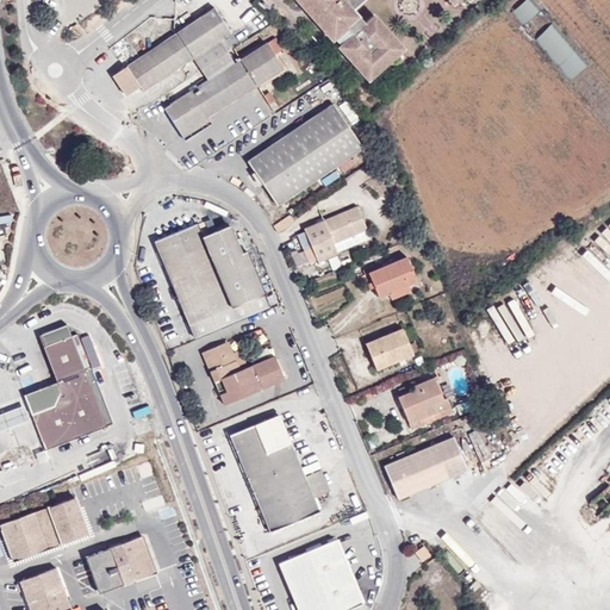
[(352,10),(361,0),(452,0),(454,4),(458,0),(298,0),(334,39),(346,29),(354,37),(341,49),(369,81),(404,50),(375,18),(366,26),(352,10)]
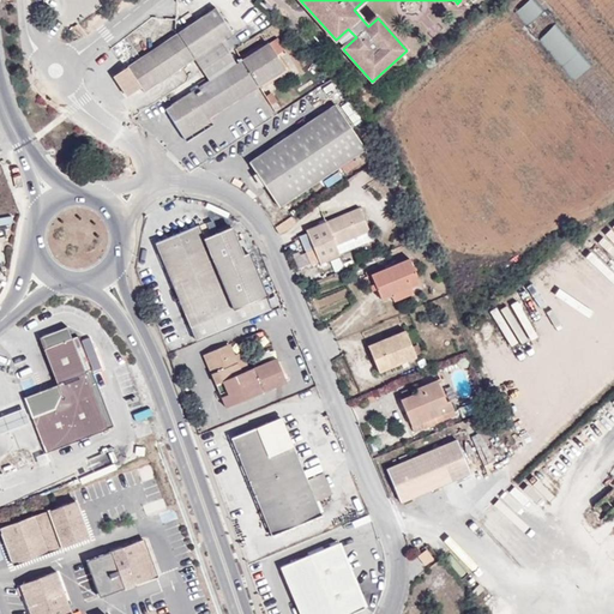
[(194,59),(203,71),(229,53),(221,41),(233,32),(216,7),(114,77),(127,97),(140,88),(144,92),(194,59)]
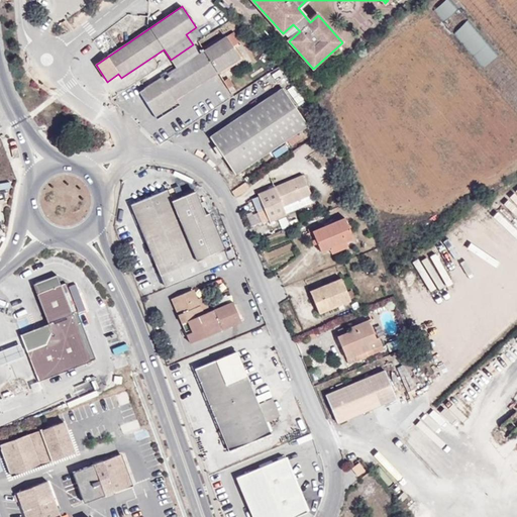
[(468,19),(454,31),(485,64),(497,52),(468,19)]
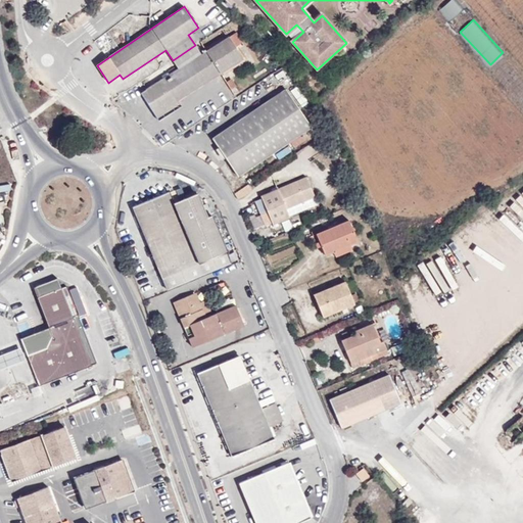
[(228,37),(235,47),(242,43),(236,33),(228,37)]
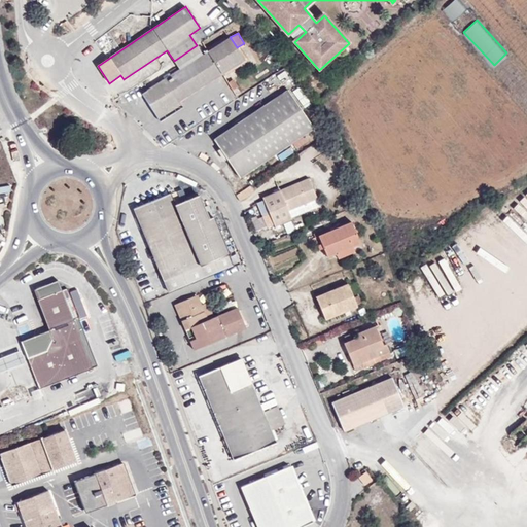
[(197,45),(174,61),(180,70),(142,94),(159,121),(182,107),(178,102),(222,73),(244,60),(237,47),(230,37),(226,39),(209,51),(203,55),(197,45)]
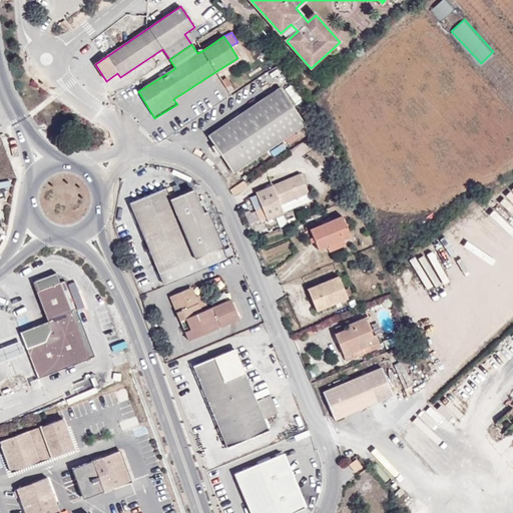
[(201,47),(203,50),(220,38),(218,36),(201,47)]
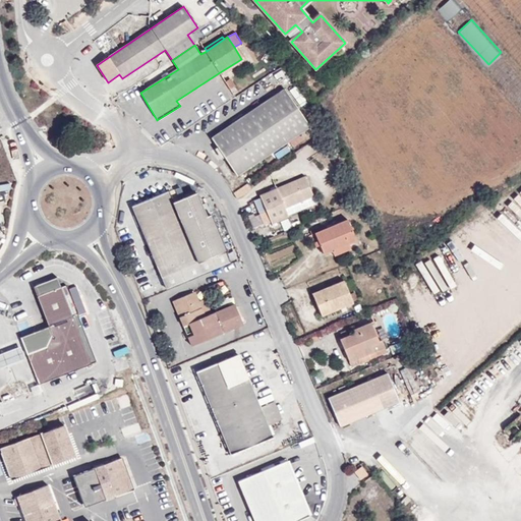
[(241,59),(220,72),(221,75),(246,59),(244,57),(241,59)]
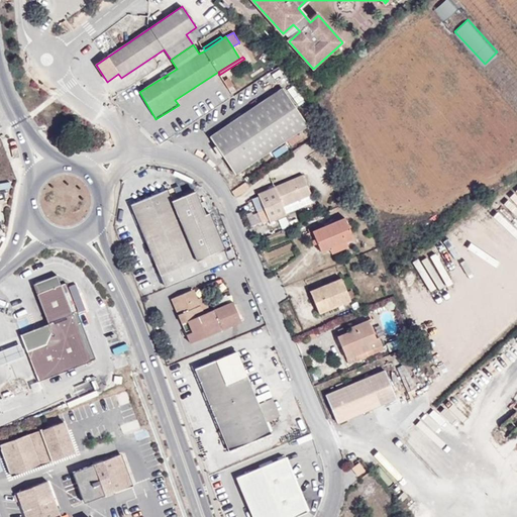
[(307,125),(283,88),(210,137),(235,175),(307,125)]
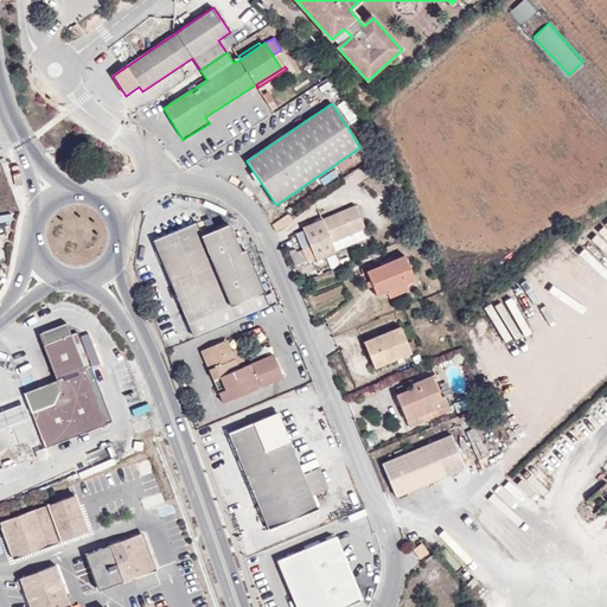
[(332,243),(347,236),(365,228),(356,205),(302,228),(315,261),(336,253),(332,243)]
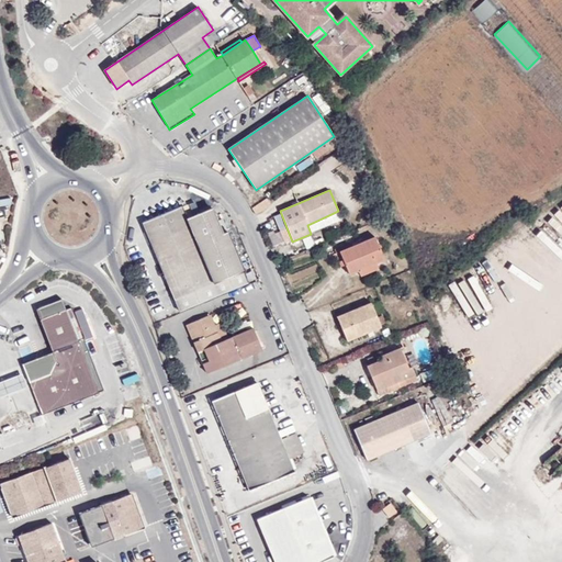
[(182,206),(143,223),(180,311),(248,282),(227,232),(222,234),(212,209),(187,220),(182,206)]
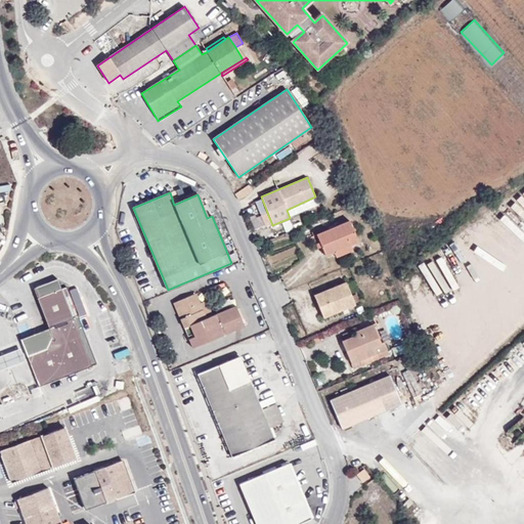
[(315,197),(300,204),(301,207),(316,201),(315,197)]
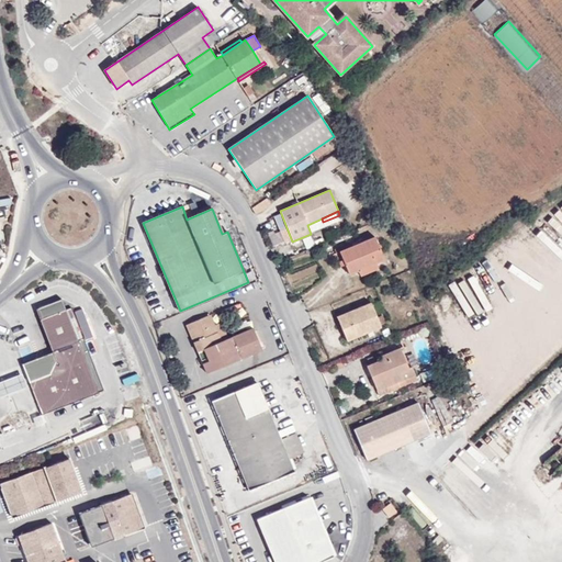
[(349,274),(358,271),(377,262),(384,259),(375,236),(339,251),(349,274)]
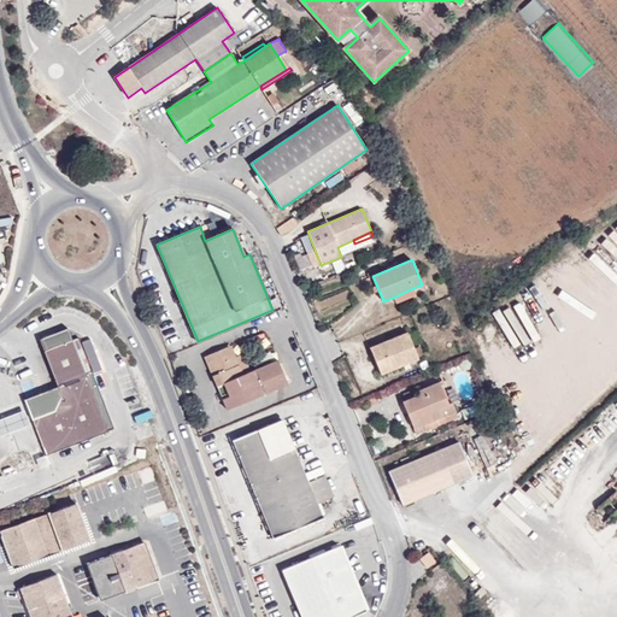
[(413,288),(393,298),(395,303),(416,294),(413,288)]
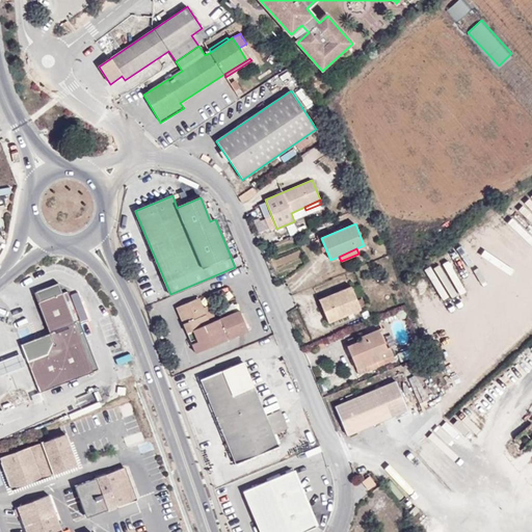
[(41,392),(98,369),(68,291),(62,293),(58,283),(33,292),(49,333),(21,344),(40,392),(35,394),(38,401),(44,399),(41,392)]
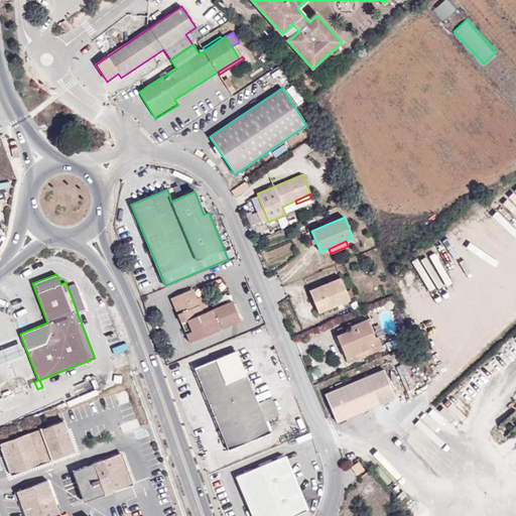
[(350,300),(341,278),(309,291),(318,312),(350,300)]
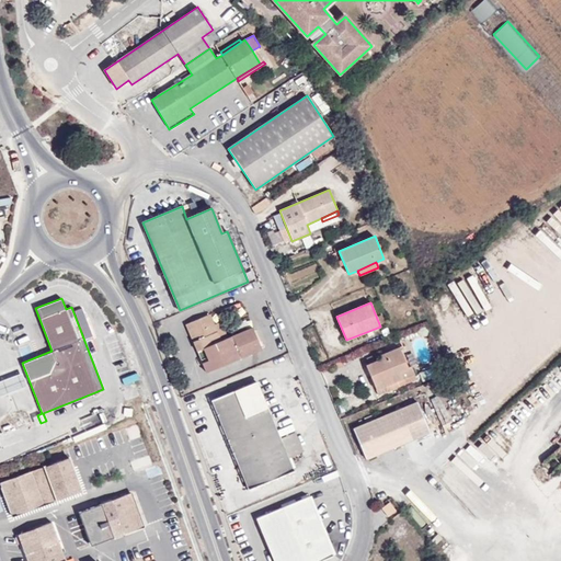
[(221,341),(215,324),(210,315),(186,324),(206,373),(261,348),(252,328),(227,339),(221,341)]
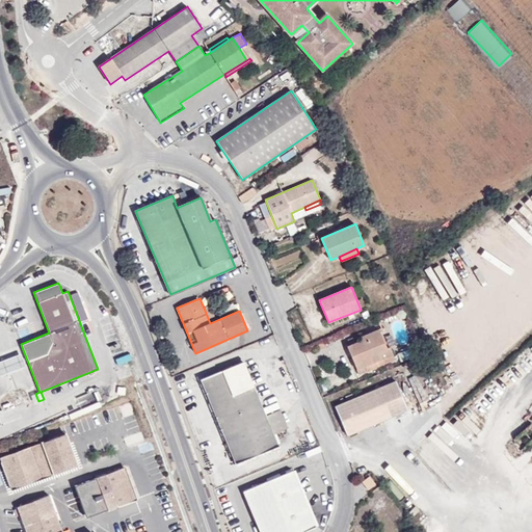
[(209,306),(204,308),(210,323),(215,321),(209,306)]
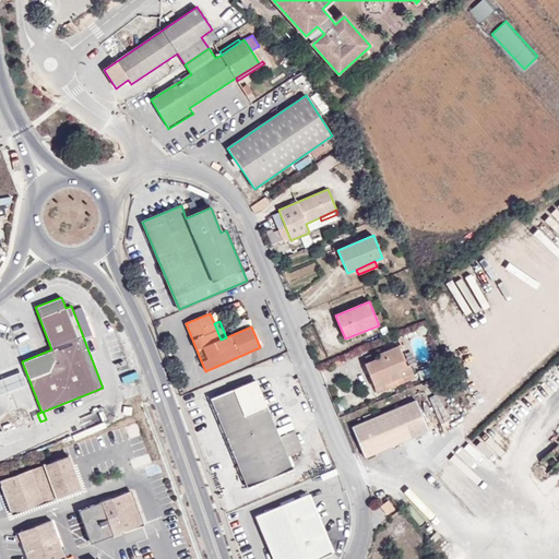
[(381,357),(365,365),(378,394),(415,378),(409,363),(405,365),(399,346),(379,354),(381,357)]
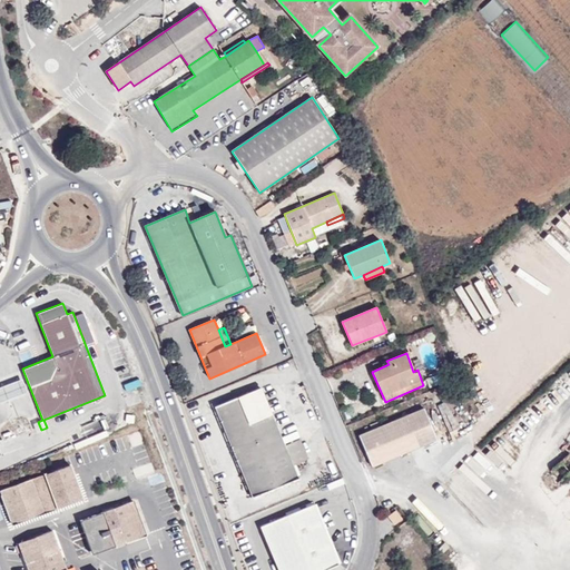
[(0,402),(27,392),(22,379),(0,386),(0,402)]
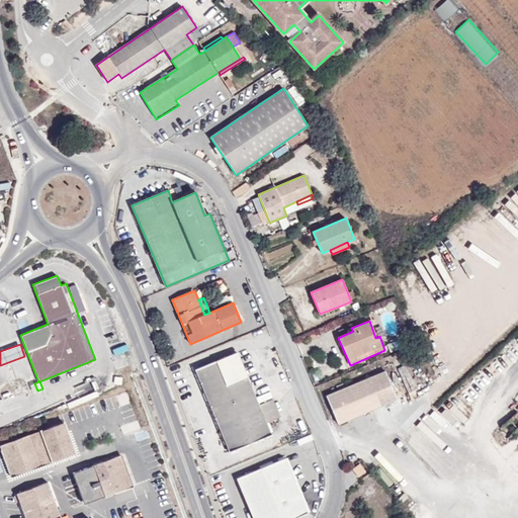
[(213,412),(254,395),(237,352),(195,368),(213,412)]
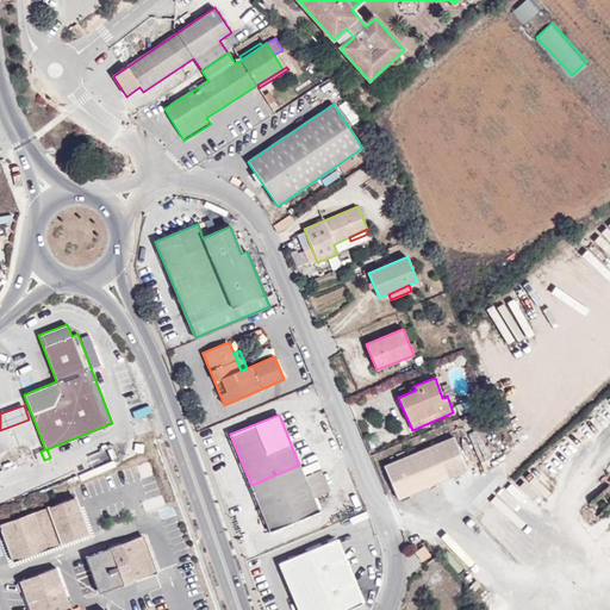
[(468,470),(454,437),(384,466),(397,499),(468,470)]
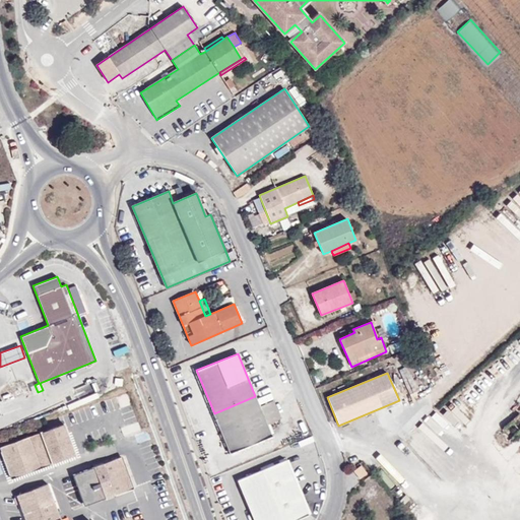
[(76,400),(77,404),(99,396),(98,392),(76,400)]
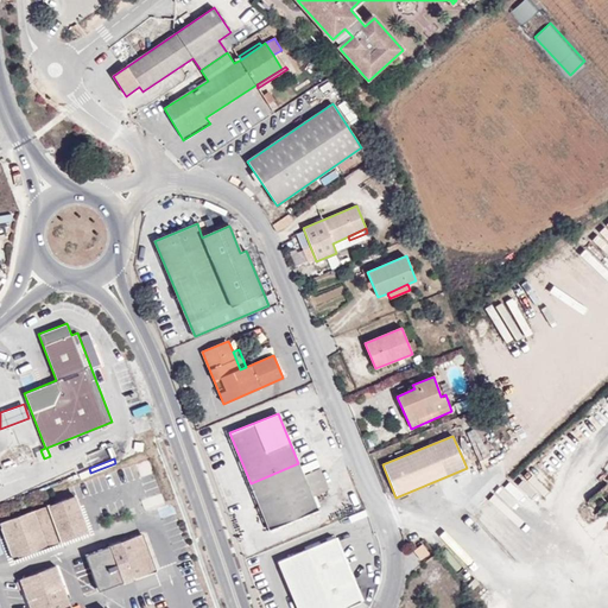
[(330,489),(321,467),(303,474),(298,463),(251,483),(271,531),(318,512),(312,496),(330,489)]
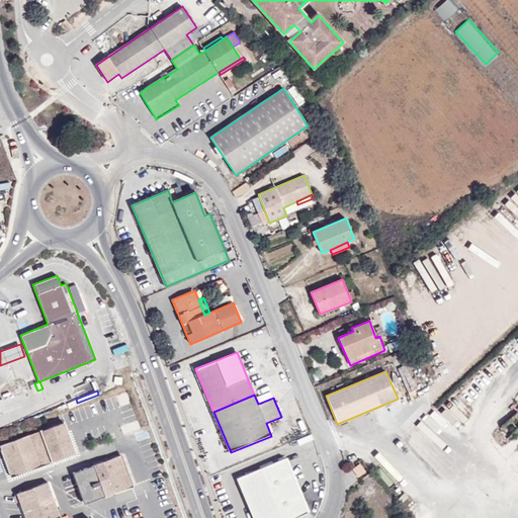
[(64,423),(58,425),(60,433),(67,431),(64,423)]
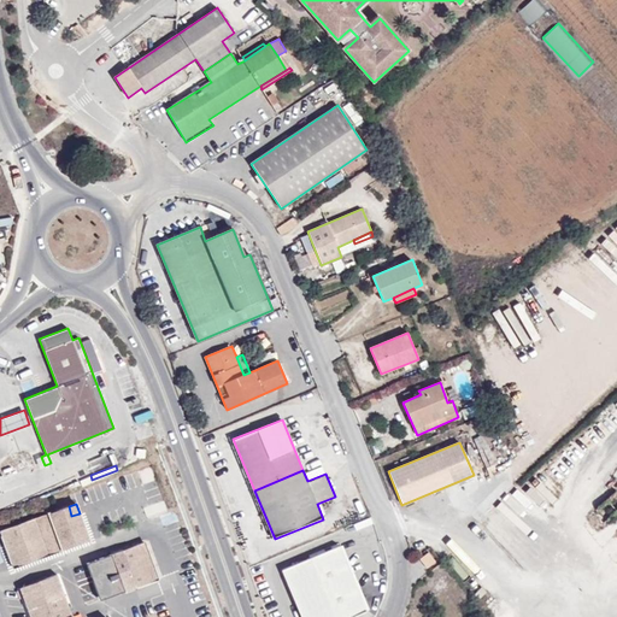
[(15,568),(50,554),(48,551),(62,547),(63,550),(89,540),(80,513),(71,516),(69,506),(0,530),(15,568)]
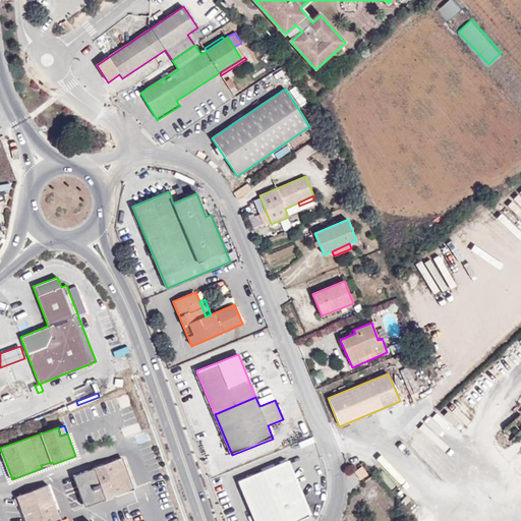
[(106,500),(133,489),(122,458),(95,468),(106,500)]
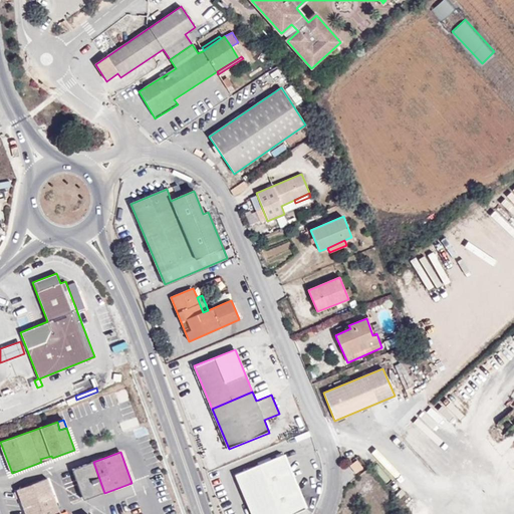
[(365,454),(358,459),(365,468),(372,462),(365,454)]
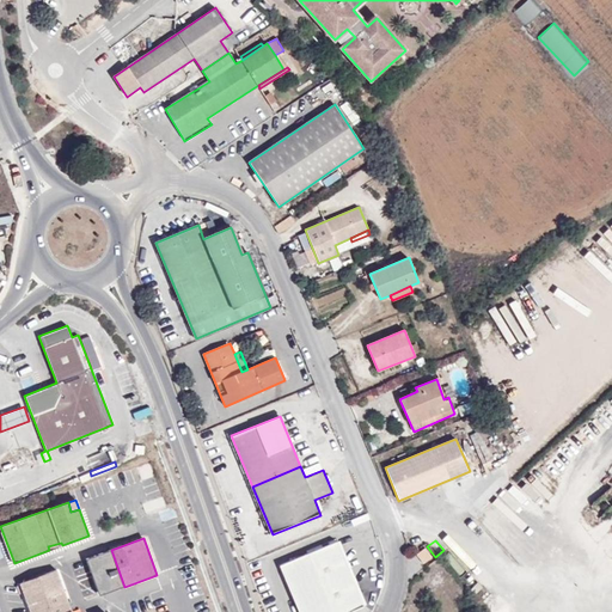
[(347,611),(363,606),(336,542),(282,565),(300,611),(347,611)]
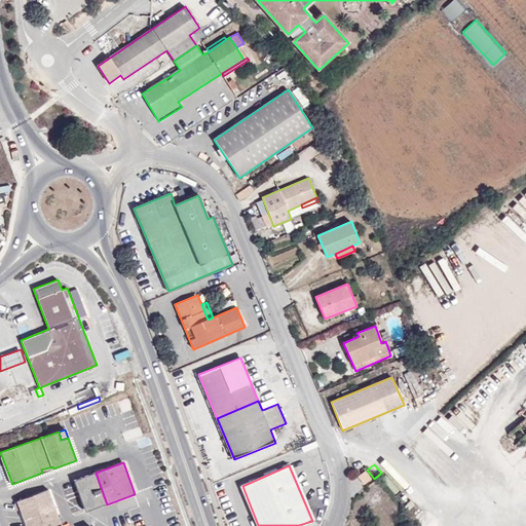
[(364,485),(371,479),(365,471),(358,477),(364,485)]
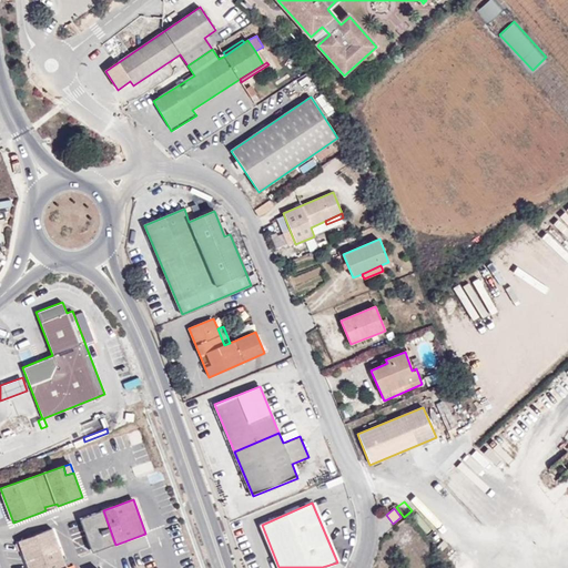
[(397,525),(411,543),(419,535),(407,517),(405,518),(397,525)]
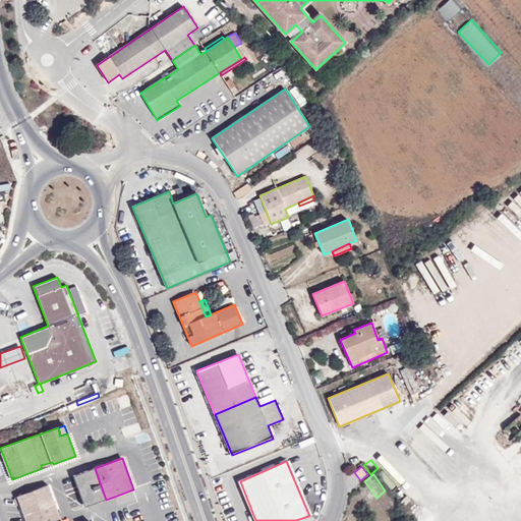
[(25,520),(61,520),(48,485),(38,488),(37,487),(26,491),(26,493),(17,497),(25,520)]
